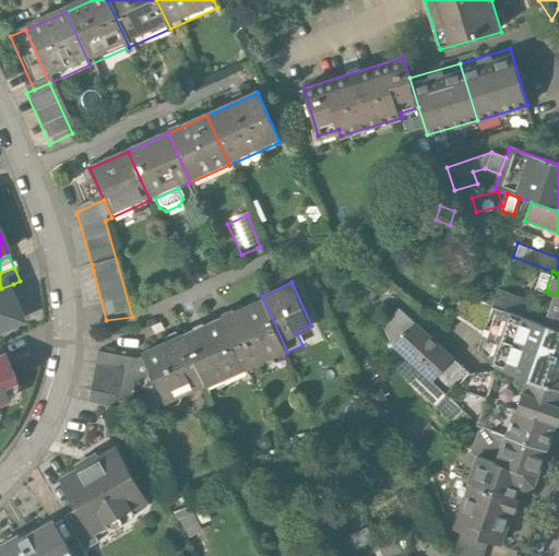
[(13,284),(0,288),(0,334),(30,321),(13,284)]
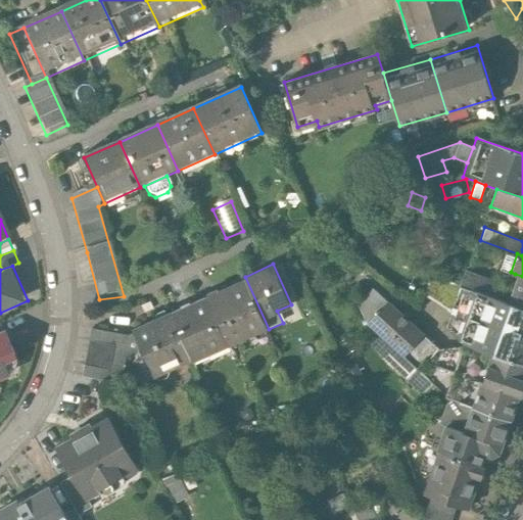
[(506,301),(512,288),(464,270),(459,284),(506,301)]
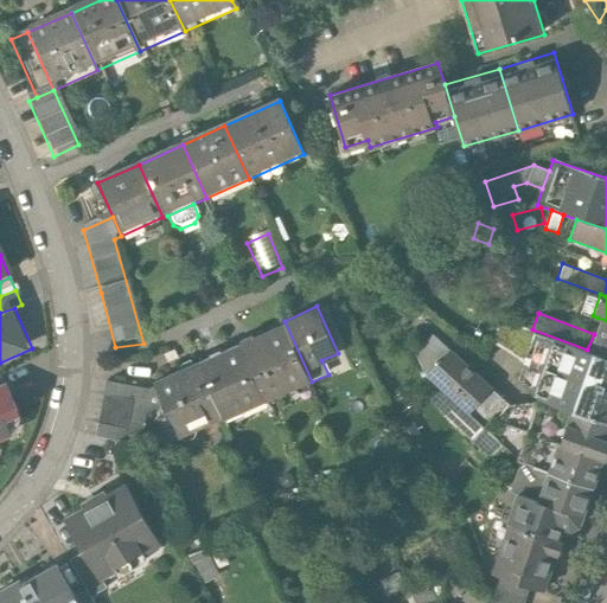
[(594,334),(587,350),(590,351),(606,355),(606,320),(598,318),(594,334)]
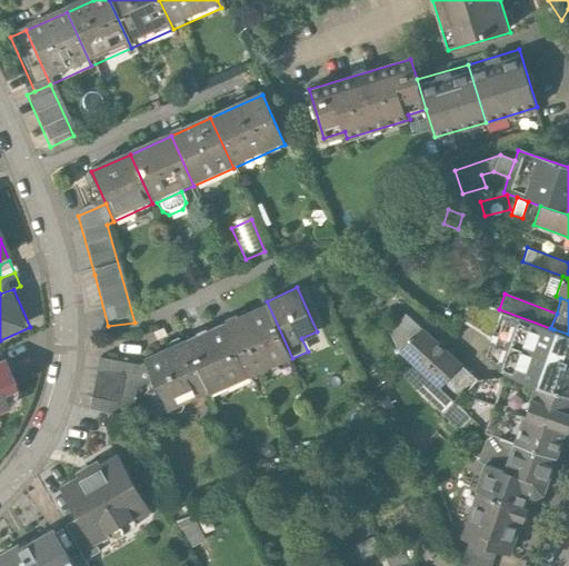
[(225,320),(250,377),(292,358),(267,301),(225,320)]
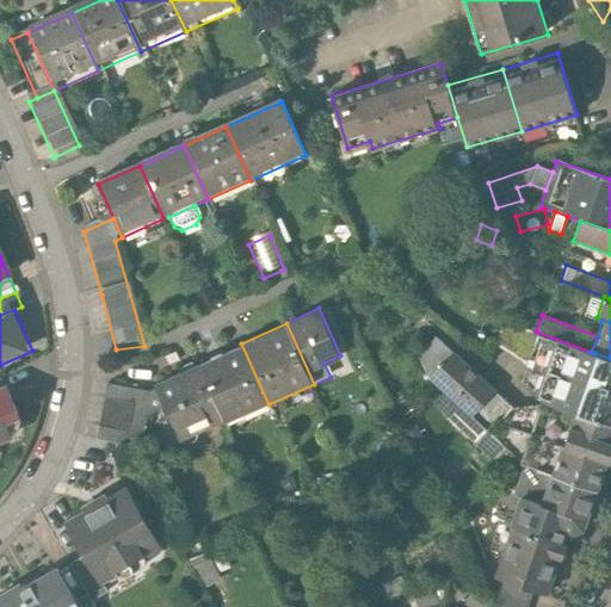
[(580,371),(591,364),(594,353),(591,352),(536,332),(528,352),(580,371)]
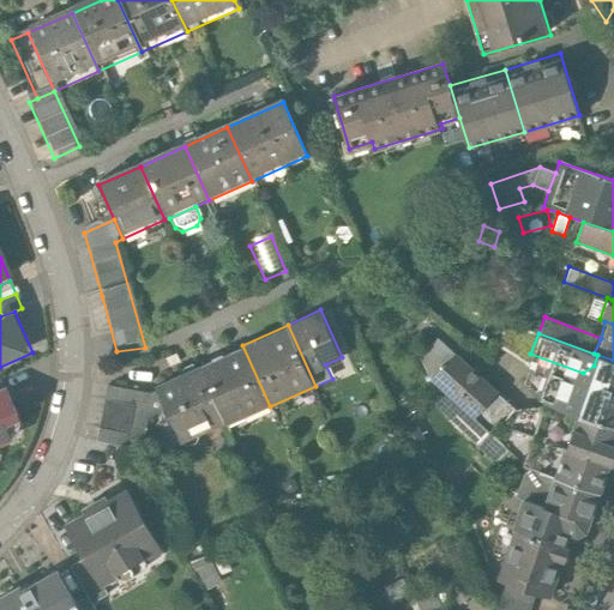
[(420,358),(431,380),(453,355),(435,338),(420,358)]
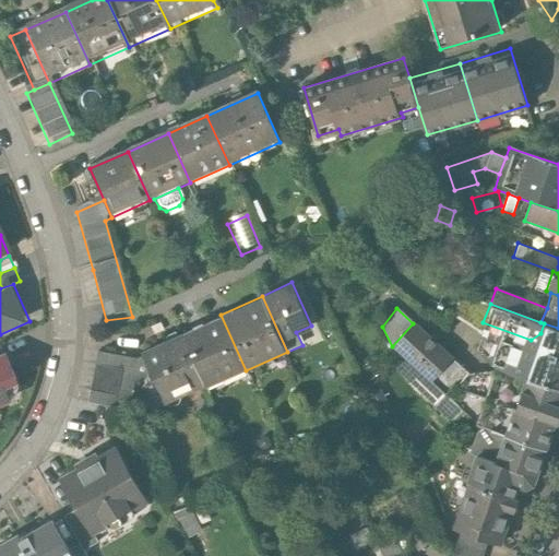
[(181,332),(202,382),(205,389),(246,370),(221,315),(181,332)]
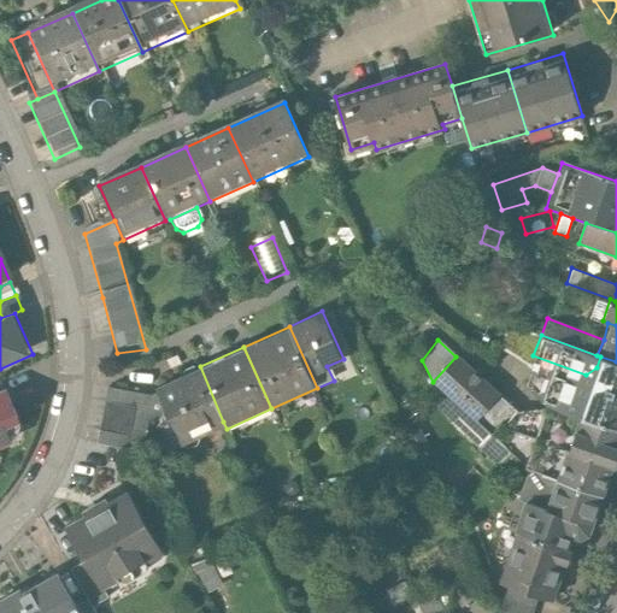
[(463,410),(477,423),(500,398),(456,357),(433,382),(463,410)]
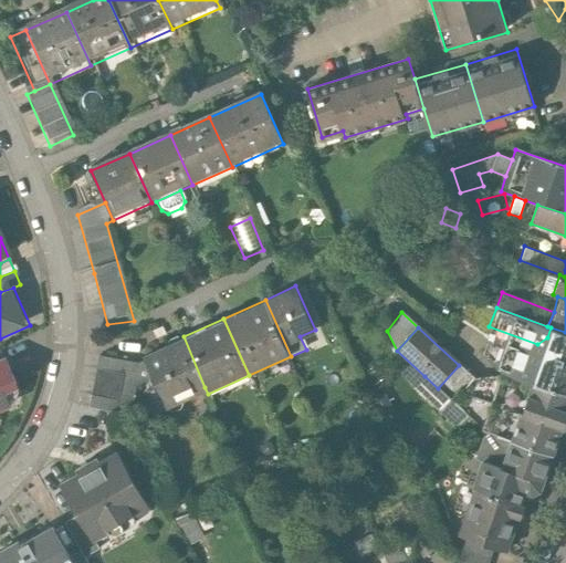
[(547,337),(542,356),(565,364),(565,332),(551,327),(547,337)]
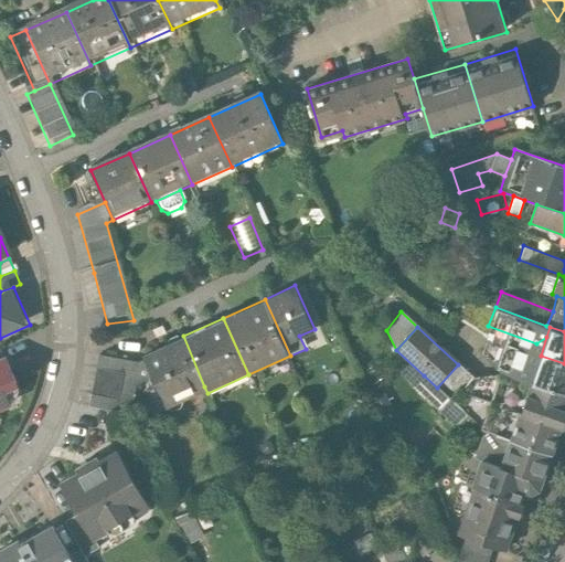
[(501,370),(530,380),(537,354),(479,332),(472,349),(501,370)]
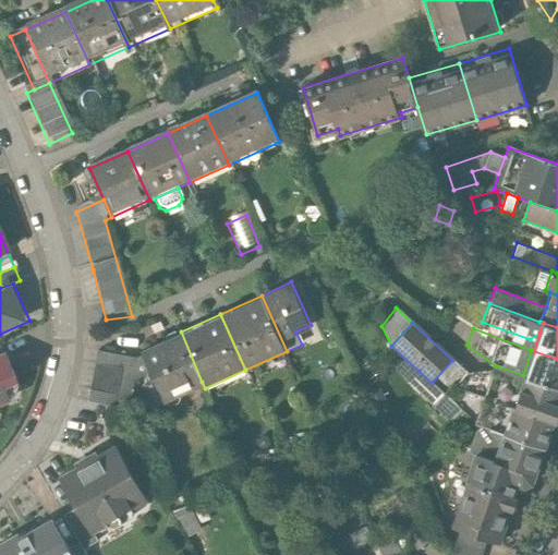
[(181,332),(142,349),(164,399),(202,382),(181,332)]
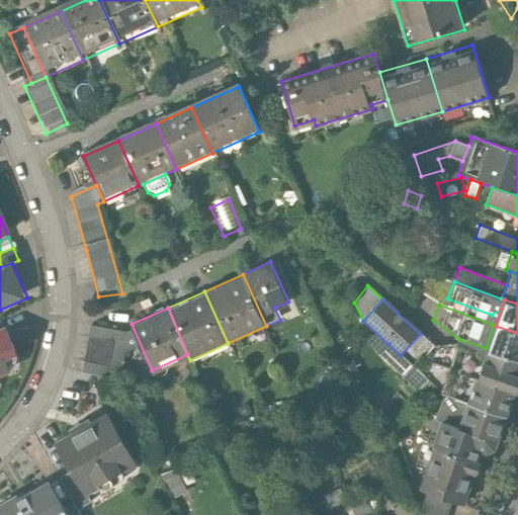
[(493,325),(486,348),(517,358),(517,333),(496,326),(493,325)]
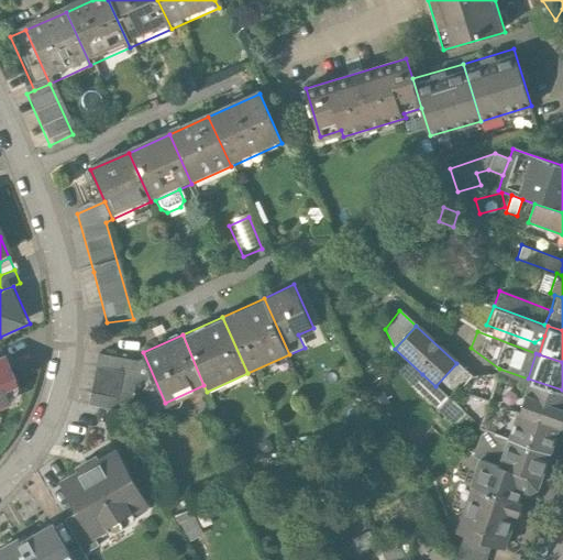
[(142,364),(98,357),(89,408),(133,416),(142,364)]
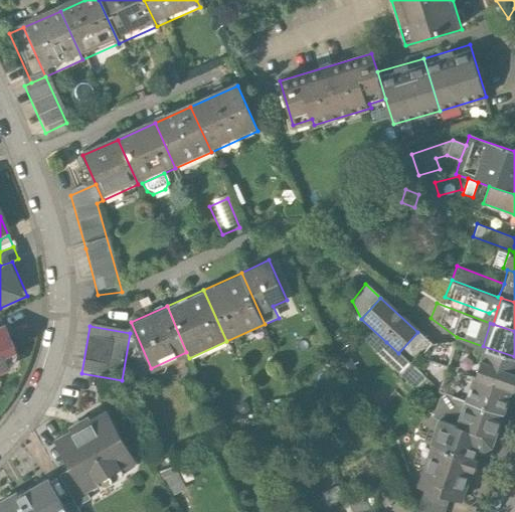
[(0,332),(0,373),(15,366),(9,355),(22,350),(12,328),(0,332)]
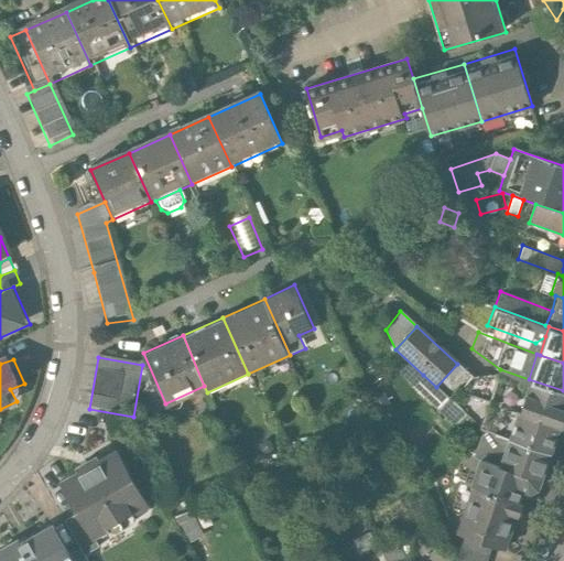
[(436,387),(423,375),(412,387),(456,428),(467,416),(436,387)]
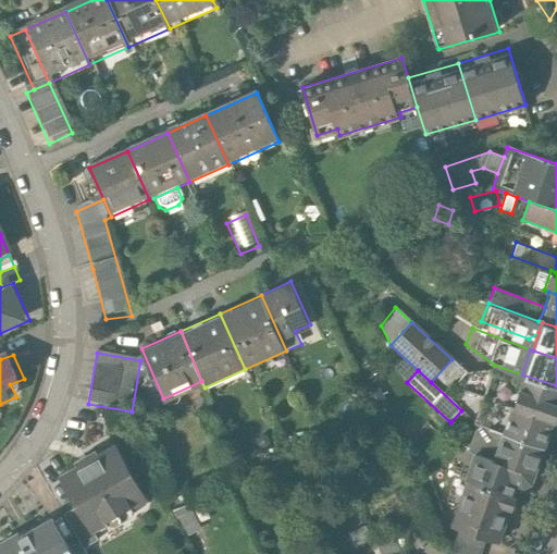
[(556,385),(522,374),(505,432),(546,446),(556,414),(556,385)]
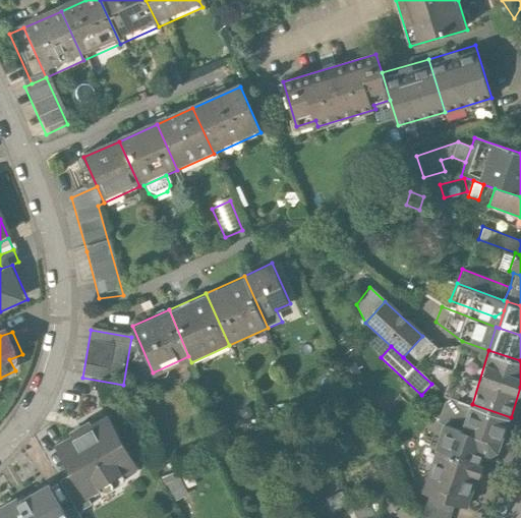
[(437,424),(462,433),(472,404),(446,395),(437,424)]
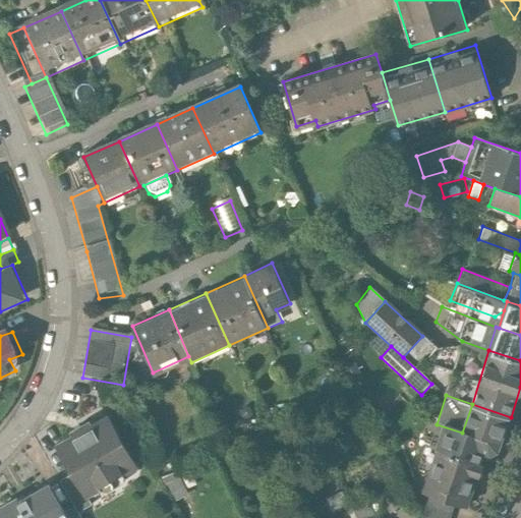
[(487,442),(501,447),(511,417),(472,404),(462,433),(455,452),(482,461),(487,442)]
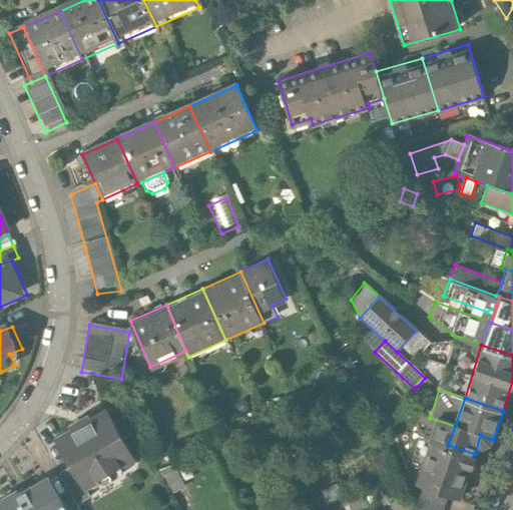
[(239,402),(236,406),(236,411),(239,413),(244,413),(247,409),(247,405),(243,402),(239,402)]
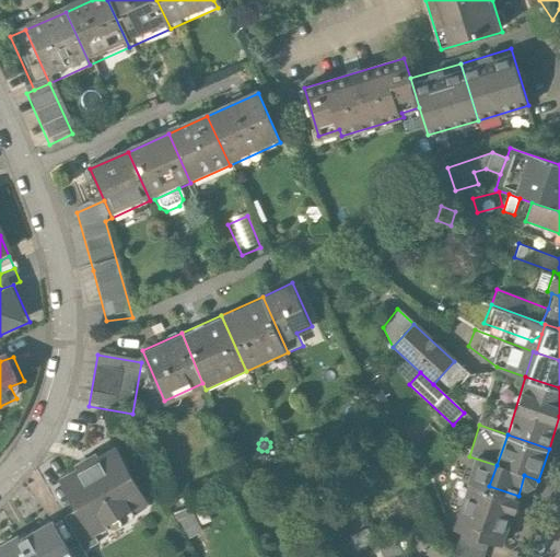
[(298,440),(287,441),(289,459),(300,457),(298,440)]
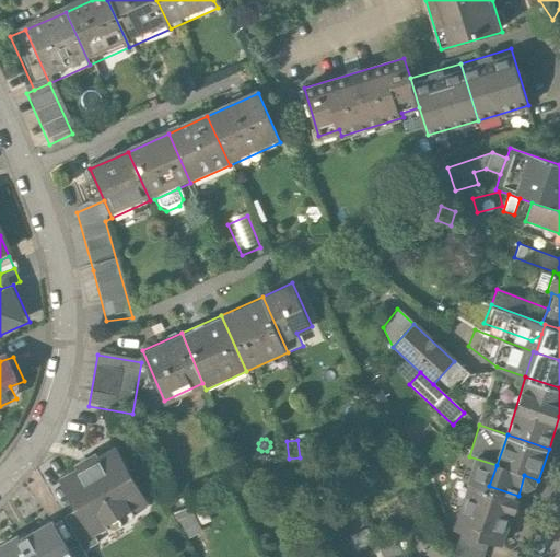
[(146,502),(115,445),(58,477),(76,510),(89,534),(146,502)]
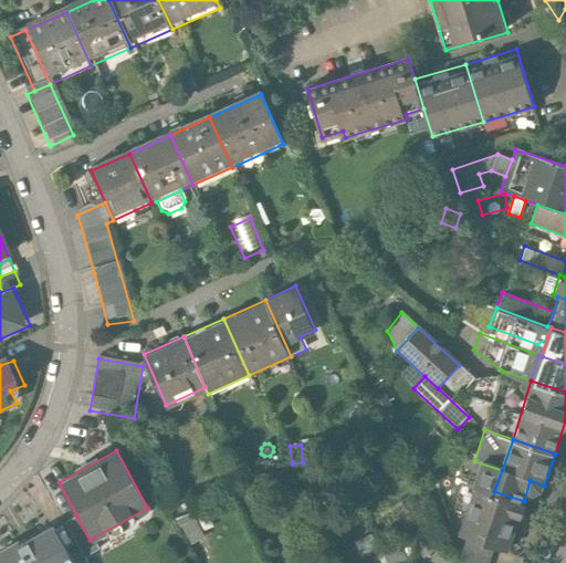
[(495,549),(506,553),(524,501),(494,491),(477,485),(459,537),(467,539),(495,549)]
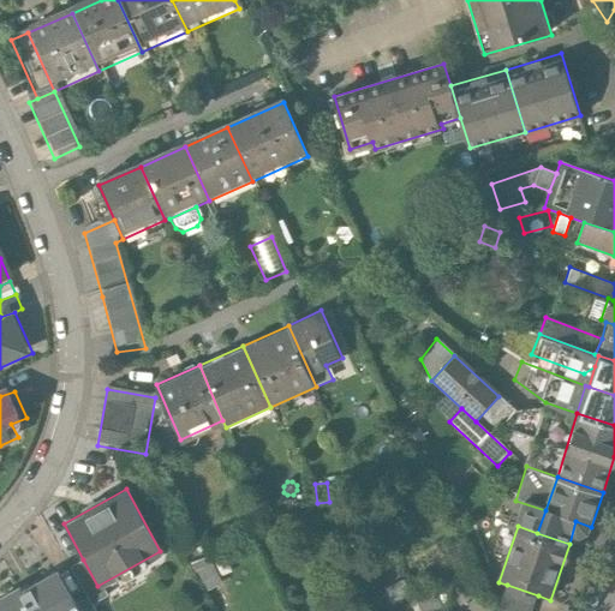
[(105,598),(97,586),(83,559),(70,567),(87,597),(91,605),(105,598)]
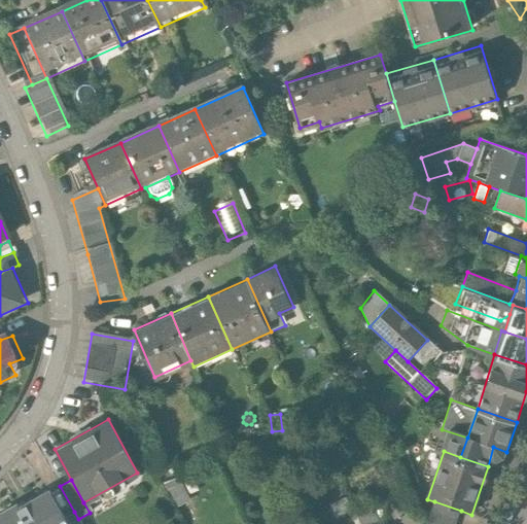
[(181,484),(169,490),(178,508),(190,500),(181,484)]
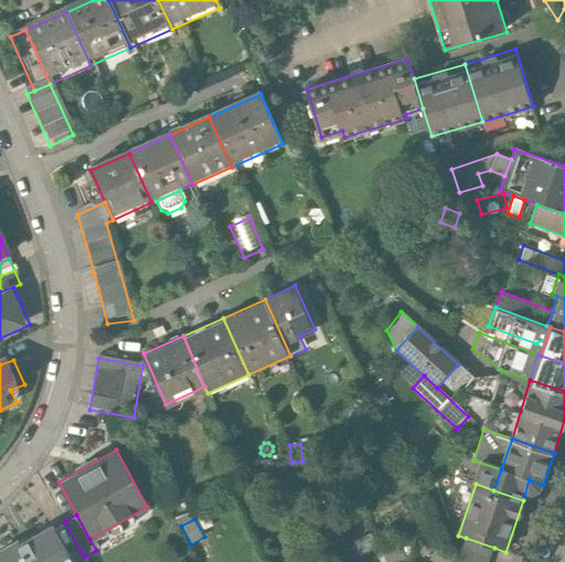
[(18,536),(0,544),(0,561),(74,561),(70,554),(51,521),(20,540),(18,536)]
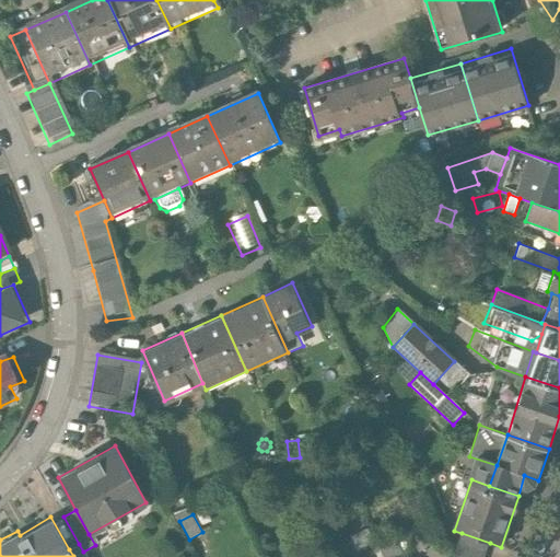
[(368,529),(352,536),(359,552),(375,544),(368,529)]
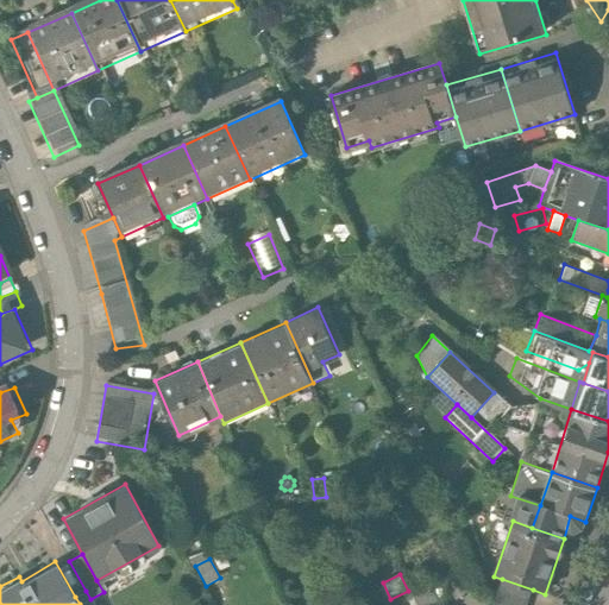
[(527,604),(533,590),(502,579),(494,602),(495,604),(527,604)]
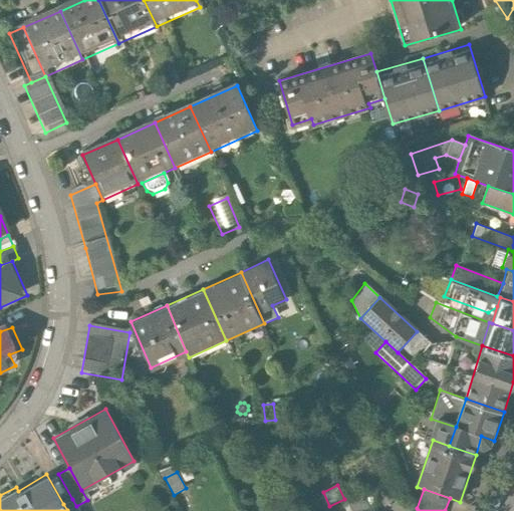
[(228,491),(214,497),(218,506),(232,500),(228,491)]
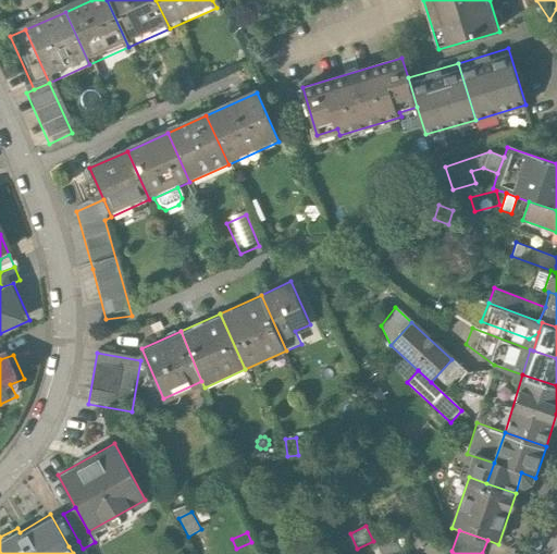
[(394,553),(400,550),(393,534),(379,542),(384,553),(394,553)]
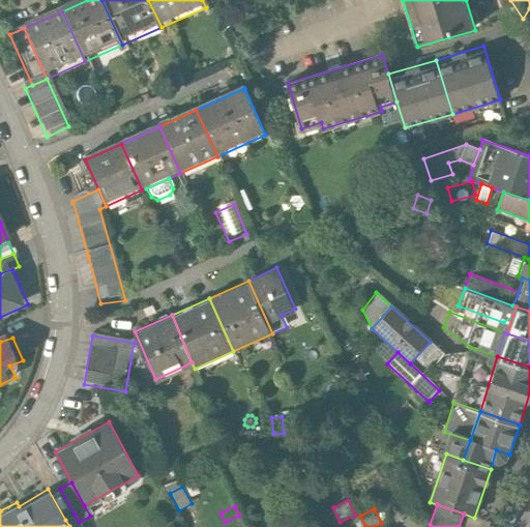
[(65,520),(69,526),(81,526),(79,522),(75,515),(65,520)]
